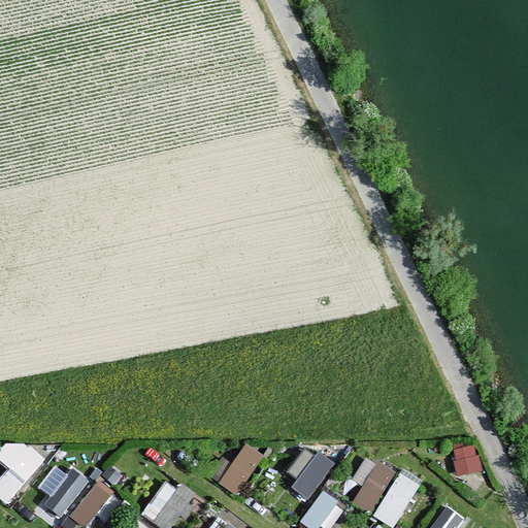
[(0,452),(0,459),(9,467),(0,479),(0,496),(9,503),(44,460),(13,435),(0,452)]
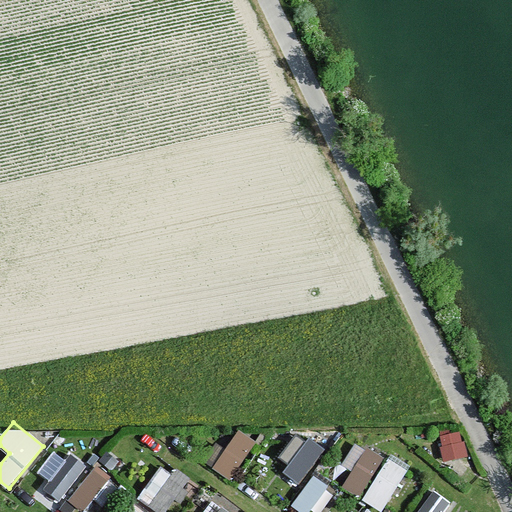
[(239,428),(214,467),(233,480),(258,441),(239,428)]
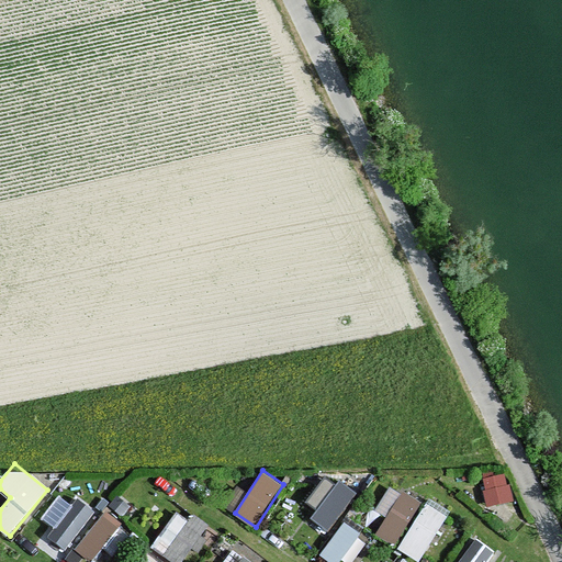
[(481,479),(491,507),(515,498),(506,470),(481,479)]
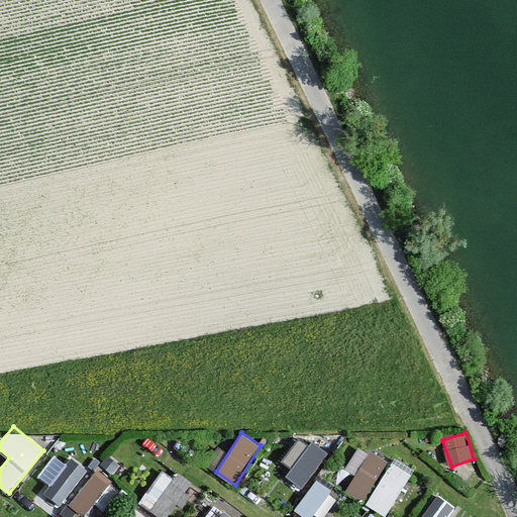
[(315,440),(286,476),(301,488),(330,453),(315,440)]
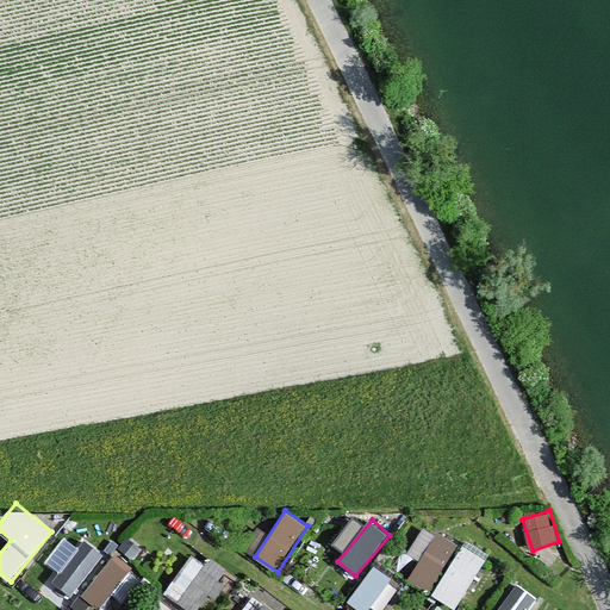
[(424,526),(410,553),(421,559),(409,582),(431,592),(458,542),(424,526)]
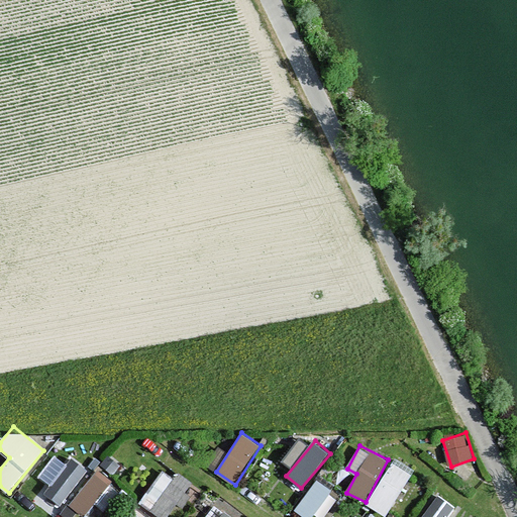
[(86,473),(59,451),(39,475),(49,483),(38,497),(56,511),(86,473)]
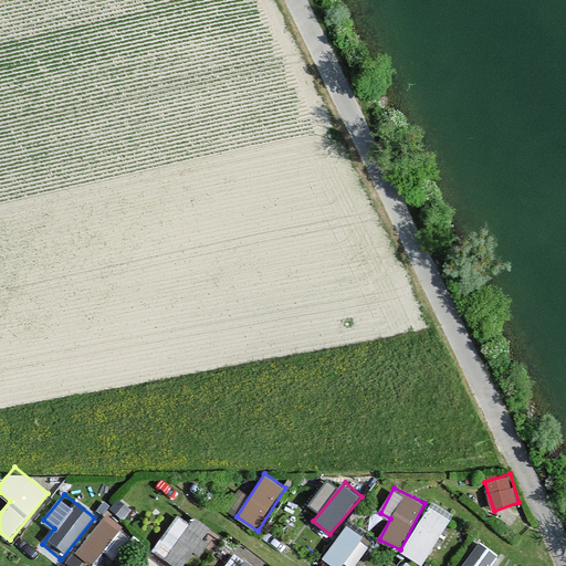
[(431,503),(401,552),(423,565),(454,516),(431,503)]
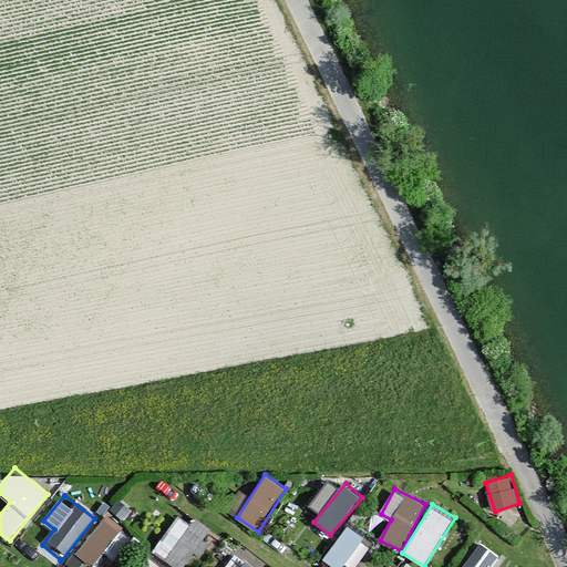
[(183,566),(192,566),(209,525),(175,512),(157,557),(183,566)]
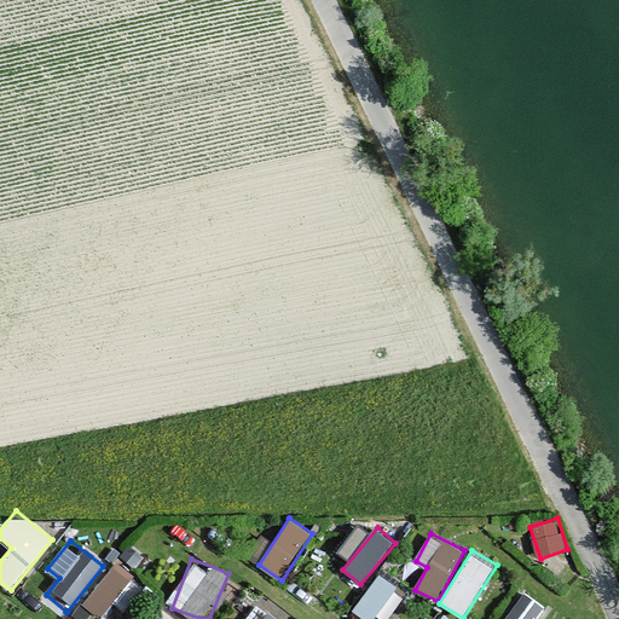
[(82,602),(102,618),(137,576),(117,560),(82,602)]
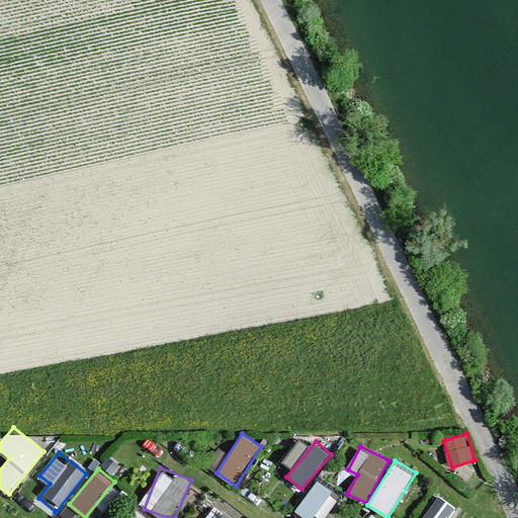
[(306,517),(314,517),(334,491),(319,480),(296,511),(306,517)]
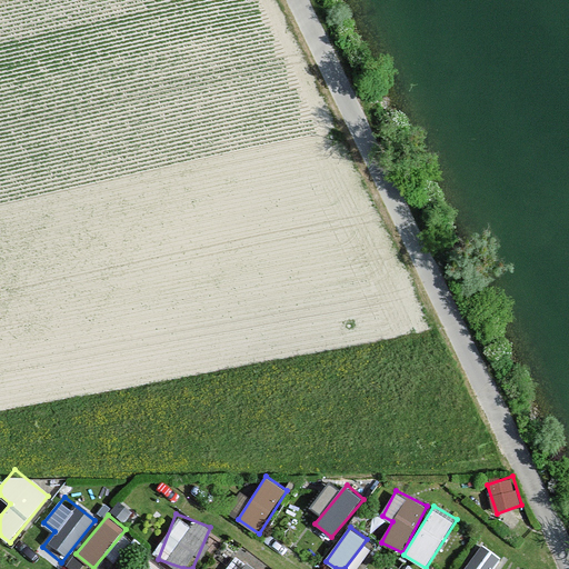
[(495,568),(503,558),(483,542),(462,568),(495,568)]
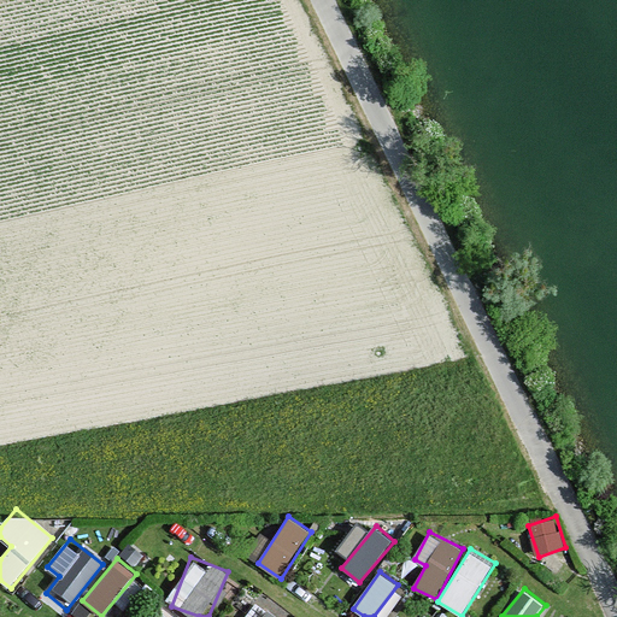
[(242,616),(280,616),(281,615),(251,600),(242,616)]
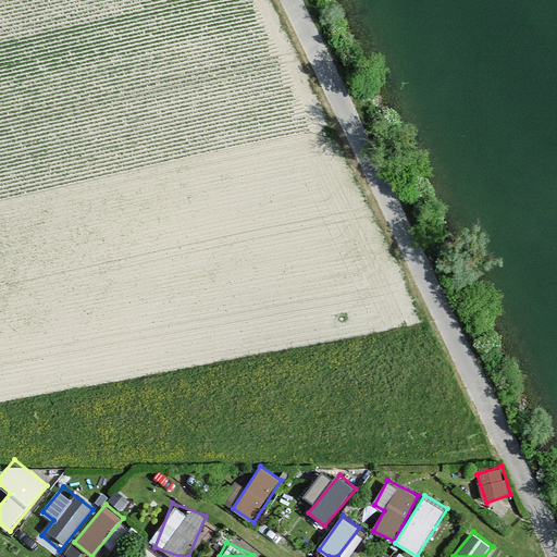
All buildings are outlined.
